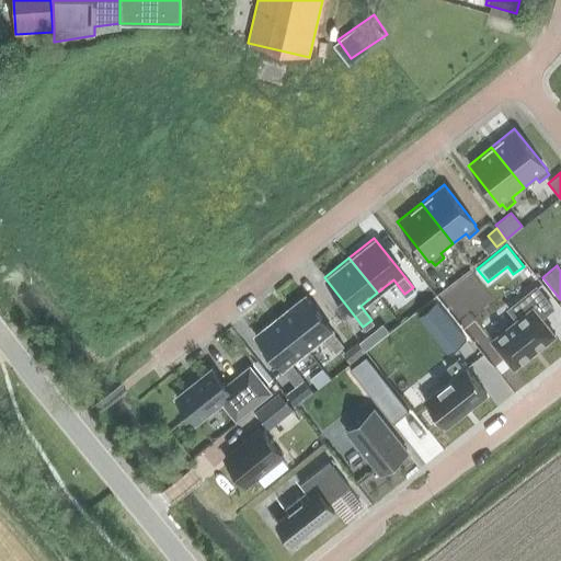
[(517,319),(491,340),(513,368),(554,335),(541,319),(540,317),(552,308),(536,287),(508,309),(516,318),(517,319)]
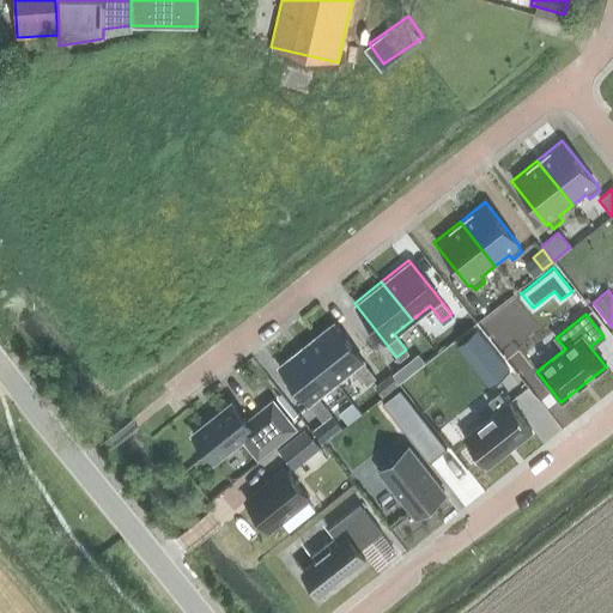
[(304,343),(334,381),(352,366),(364,382),(374,375),(332,321),(304,343)]
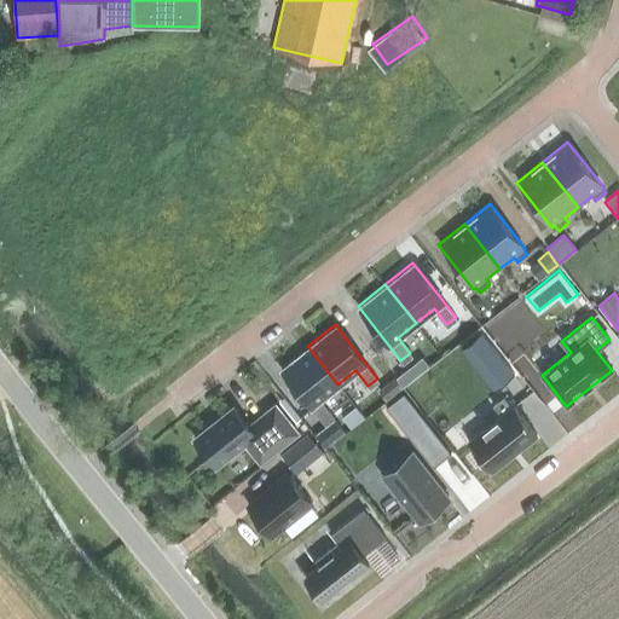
[(279,368),(323,422),(331,415),(319,399),(337,385),(307,346),(279,368)]
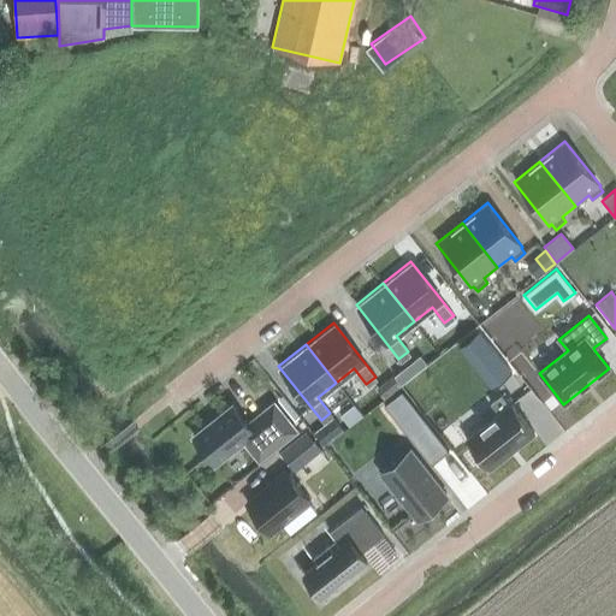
[(511,372),(490,344),(474,357),(495,385),(511,372)]
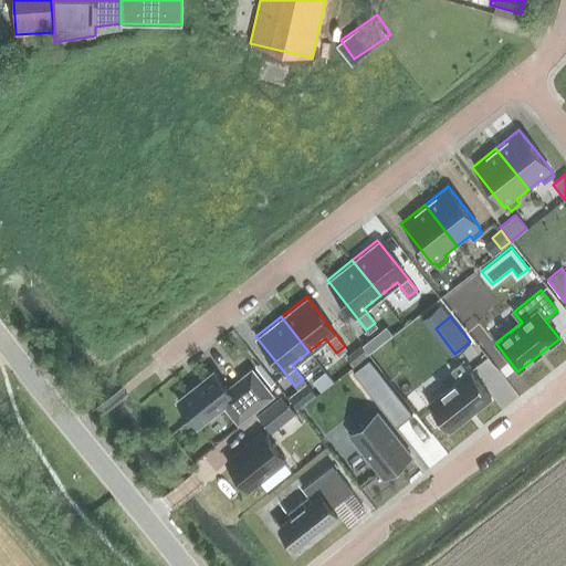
[(365,345),(370,353),(394,335),(387,327),(365,345)]
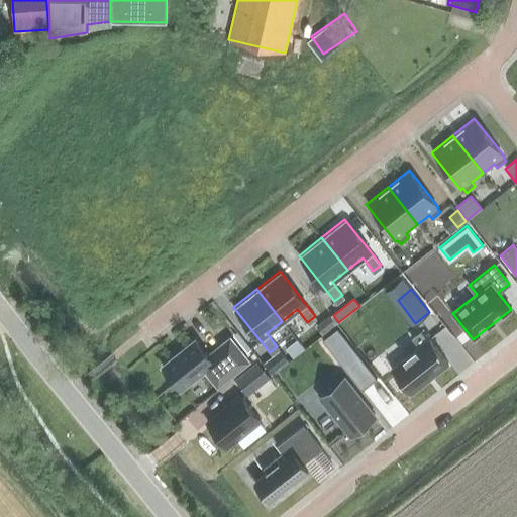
[(315,325),(322,334),(335,324),(328,315),(315,325)]
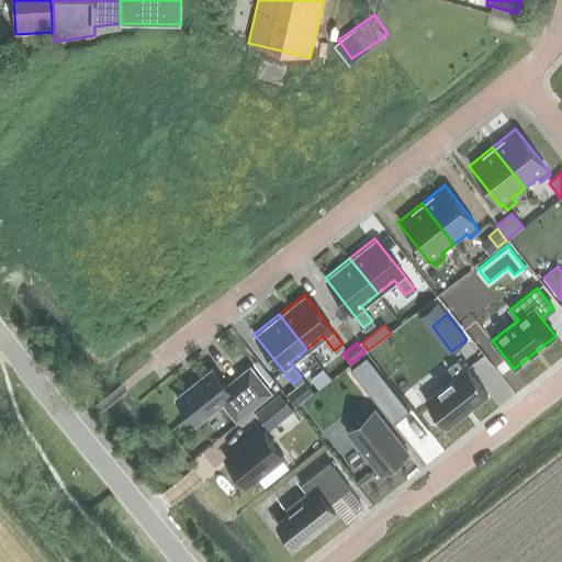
[(459,372),(427,397),(448,424),(490,392),(462,355),(451,363),(459,372)]
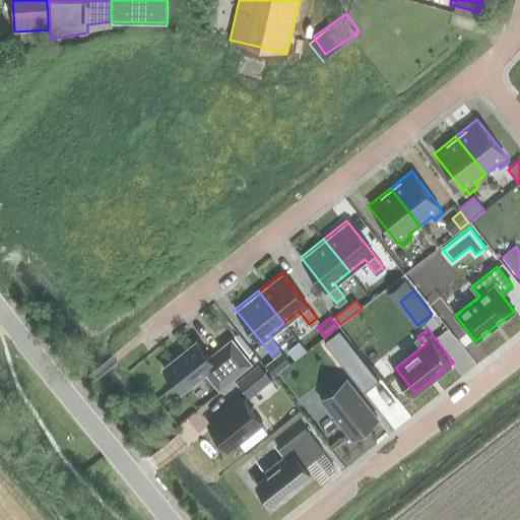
[(181,391),(214,365),(196,342),(163,369),(181,391)]
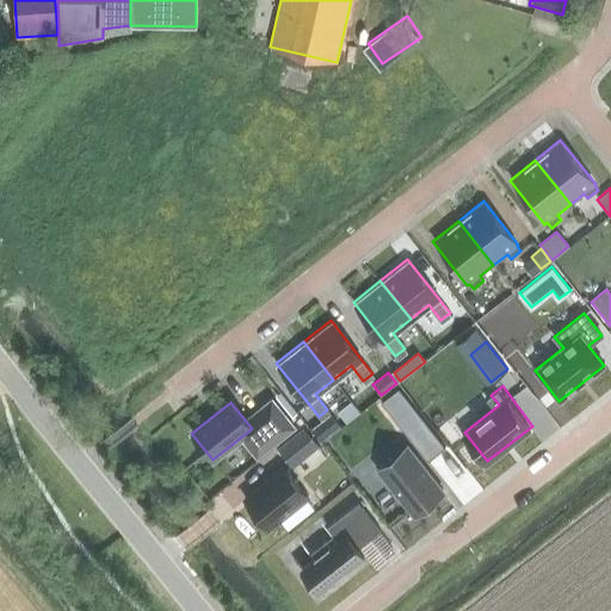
[(414,402),(399,414),(423,444),(437,433),(414,402)]
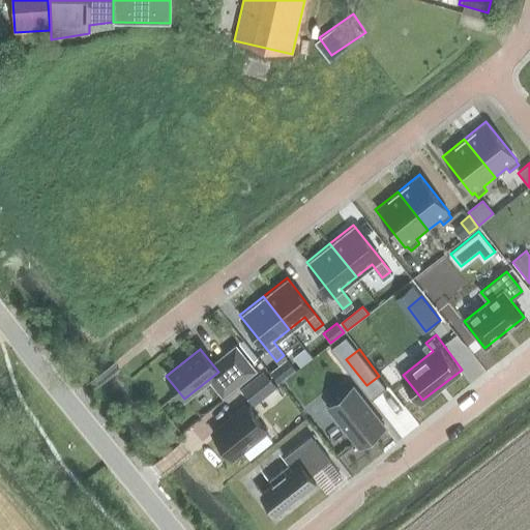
[(254,375),(264,366),(258,358),(247,366),(254,375)]
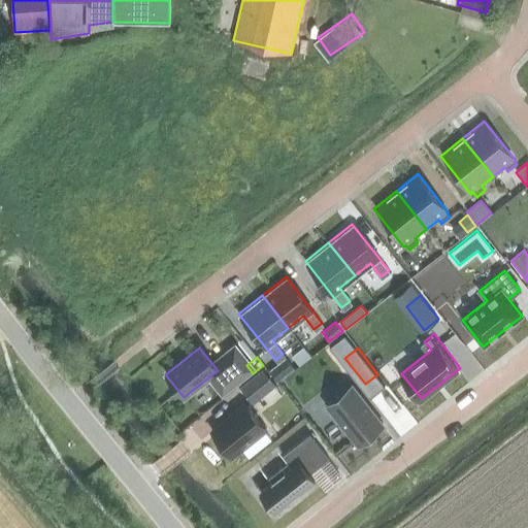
[(293,370),(286,360),(269,372),(277,383),(293,370)]
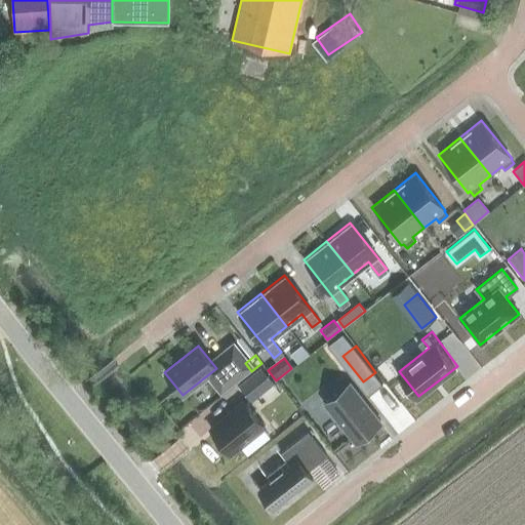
[(238,385),(252,402),(275,384),(260,367),(238,385)]
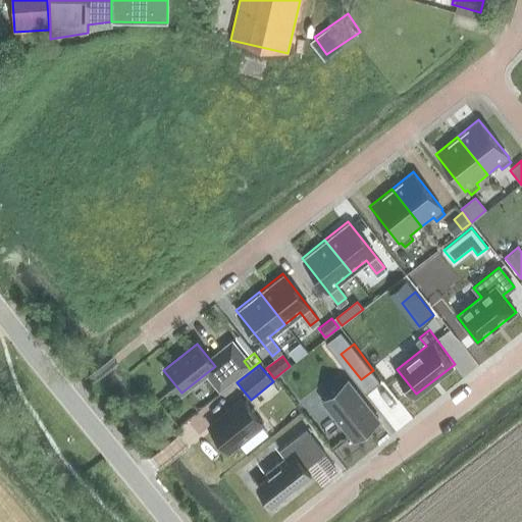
[(354,440),(378,421),(347,380),(346,381),(348,384),(325,402),(323,400),(322,400),(354,440)]
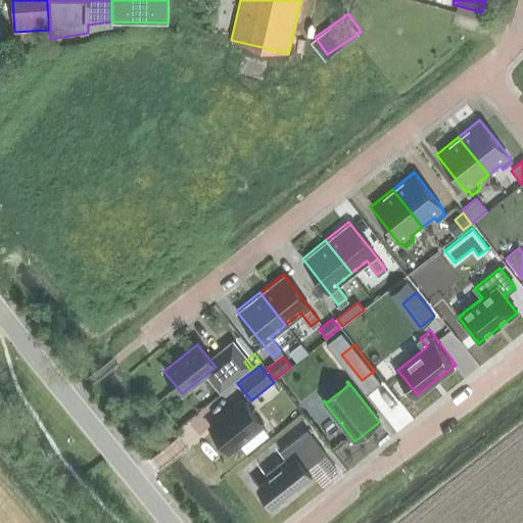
[(229,452),(263,425),(243,401),(209,428),(229,452)]
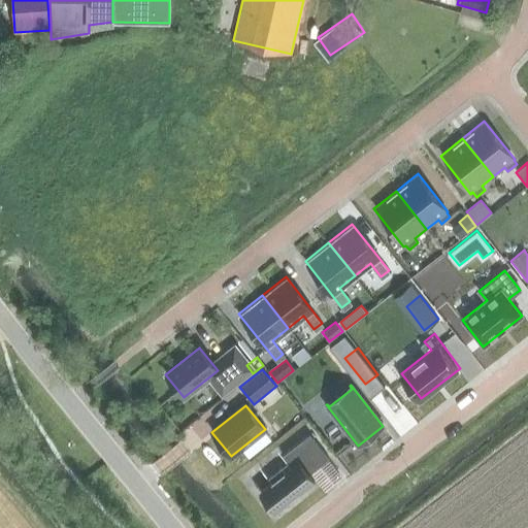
[(240,449),(248,458),(270,439),(263,430),(240,449)]
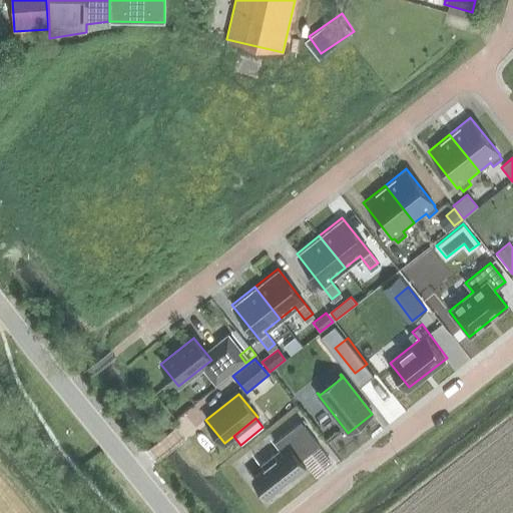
[(320,445),(301,422),(275,443),(283,453),(250,478),(268,499),(307,467),(301,460),(320,445)]
